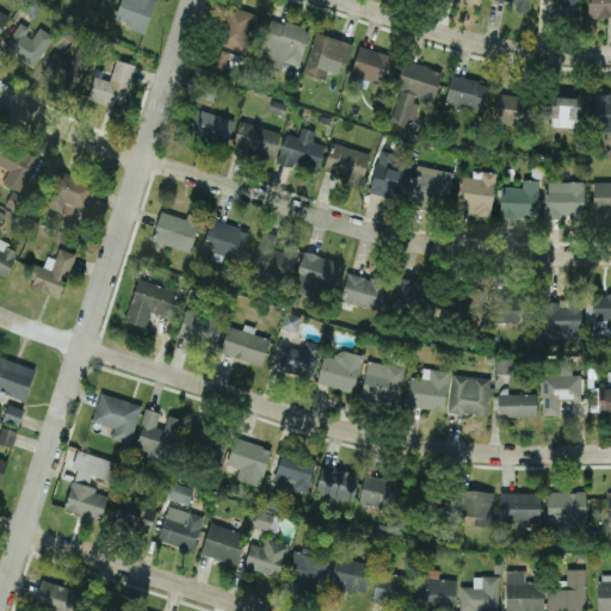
[(121,0),(115,18),(130,23),(129,29),(144,34),(155,0),(121,0)]
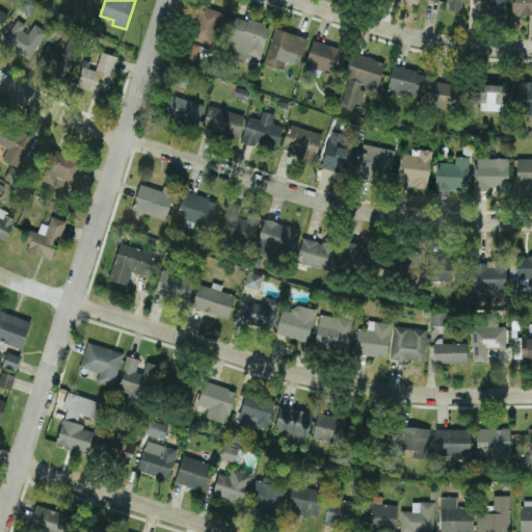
[(434,0),(449,2),(447,9),(459,11),(461,0),(434,0)]
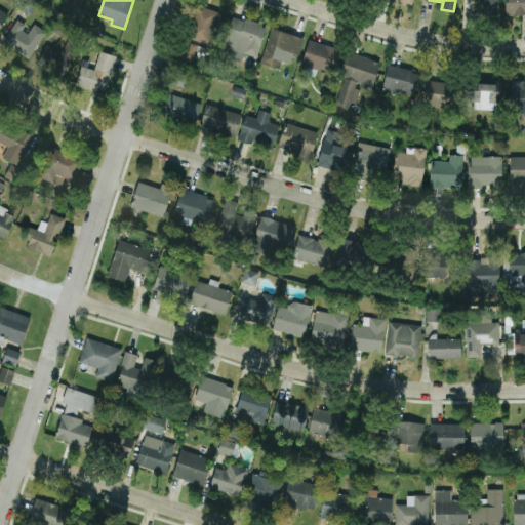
[(483,0),(483,12),(498,11),(497,0),(483,0)]
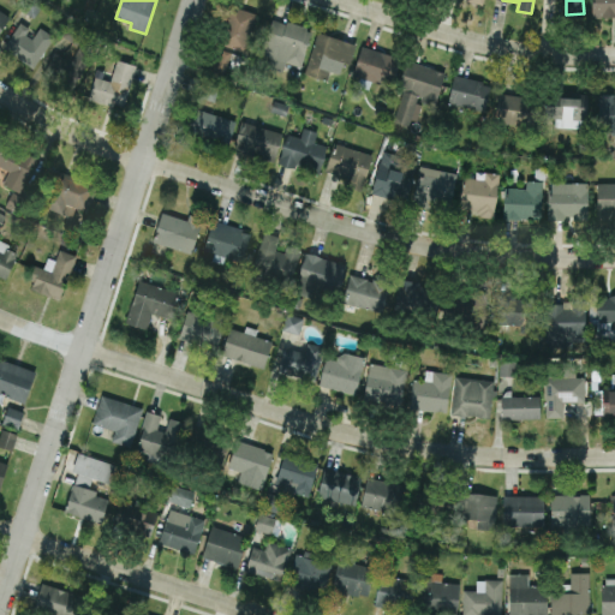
[(614,0),(592,0),(593,17),(614,16),(614,0)]
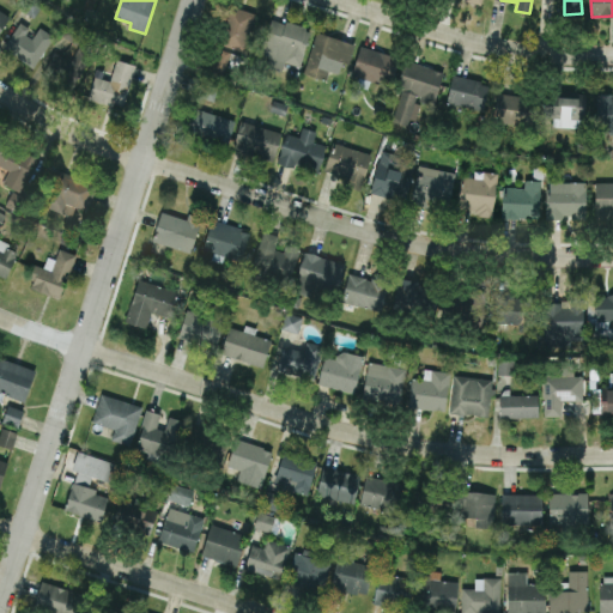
[(222,44),(244,50),(255,13),(234,6),(222,44)]
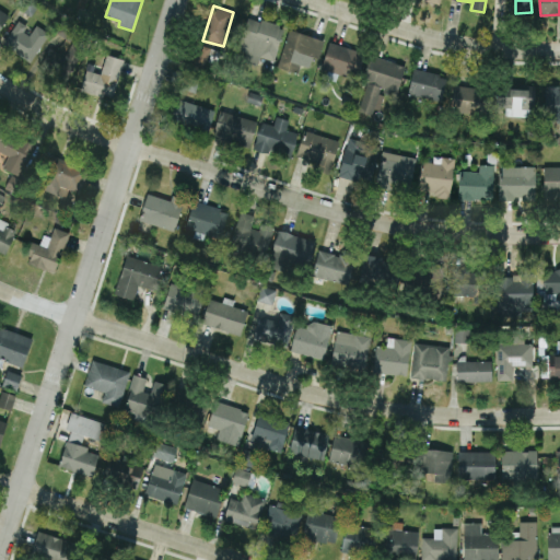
[(0,30),(9,13),(0,8),(0,30)]
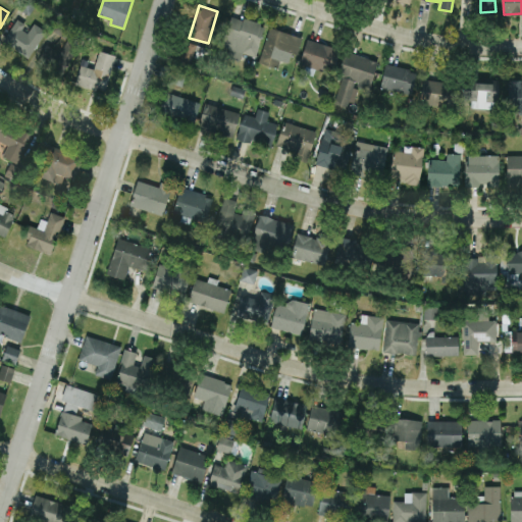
[(264,25),(230,15),(221,48),(230,51),(228,57),(240,60),(242,53),(256,57),(264,25)]
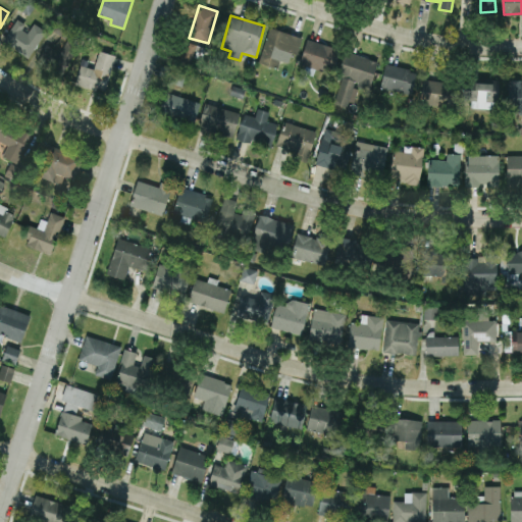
[(28,27),(17,19),(3,41),(28,58),(46,32),(32,21),(28,27)]
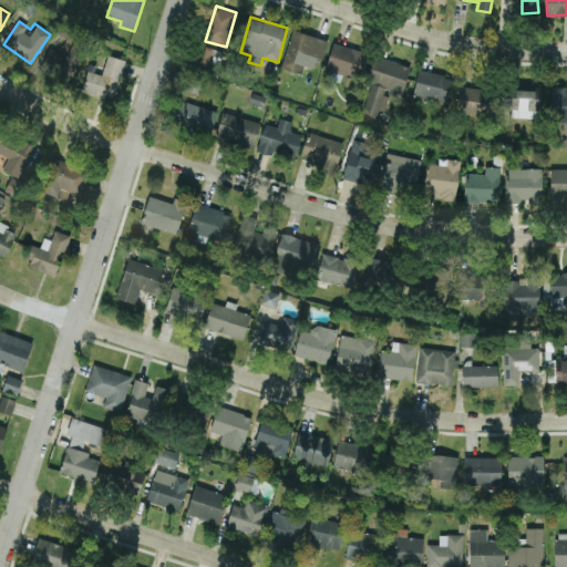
[(328,41),(294,30),(280,68),(301,74),(305,65),(313,68),(317,58),(321,60),(328,41)]
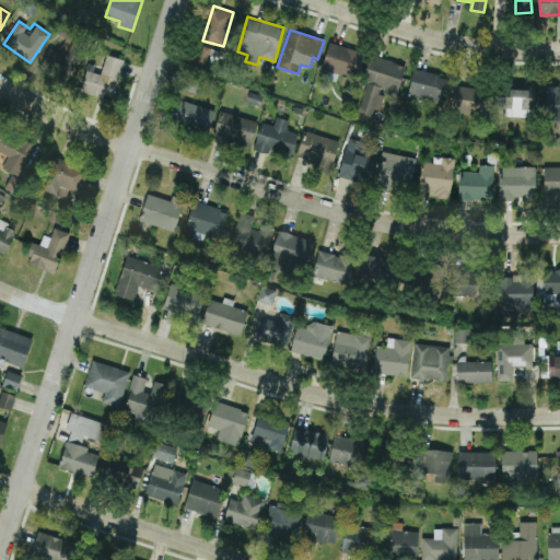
[(49,47),(39,67),(66,81),(83,48),(72,43),(66,56),(49,47)]
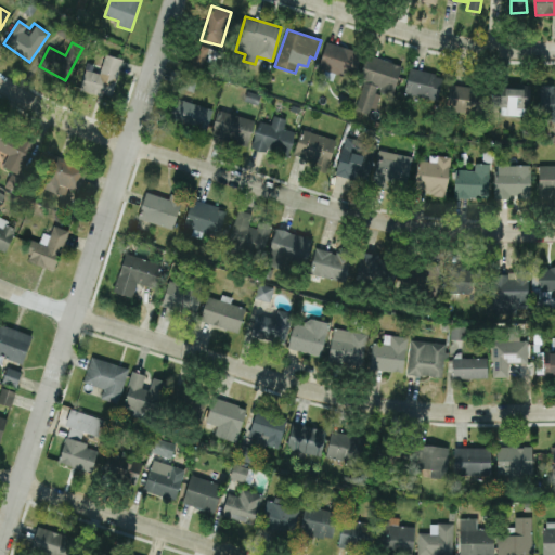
[(319,69),(355,77),(360,49),(325,42),(319,69)]
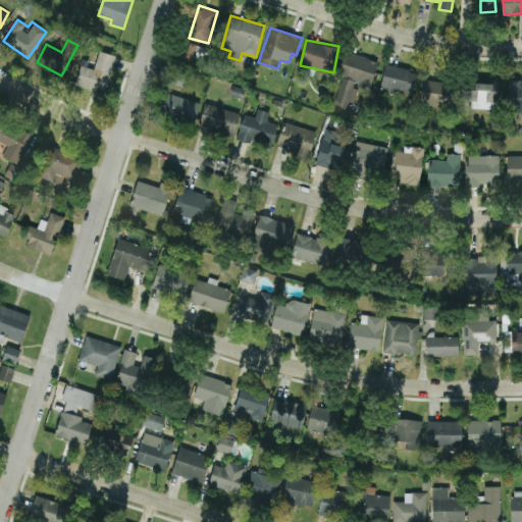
[(196,45),(183,41),(176,61),(190,65),(196,45)]
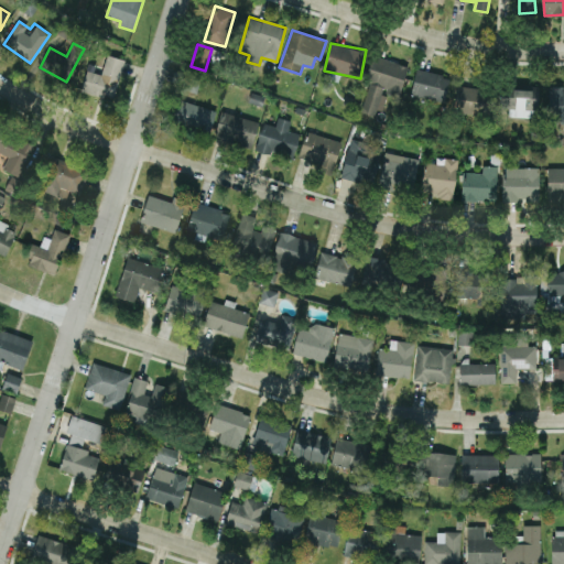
[(125,60),(107,55),(101,75),(86,71),(80,91),(104,97),(105,94),(115,97),(125,60)]
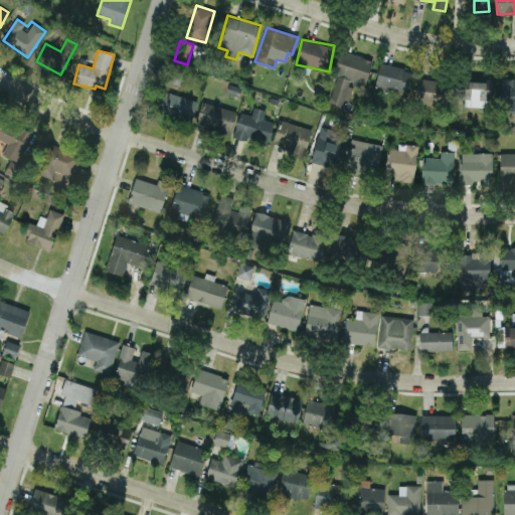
[(372,60),(342,51),(329,100),(347,105),(352,83),(365,88),(372,60)]
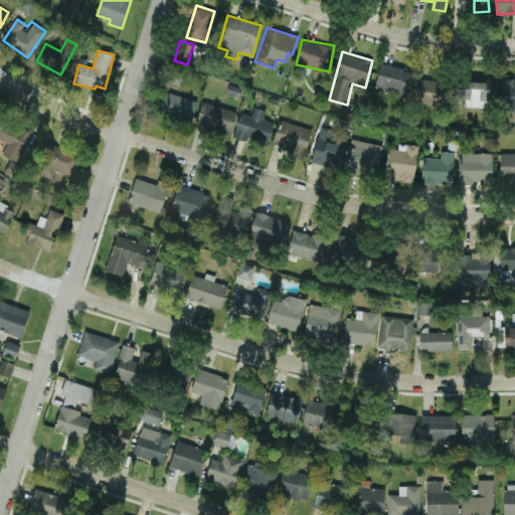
[(411,70),(380,63),(375,87),(405,94),(411,70)]
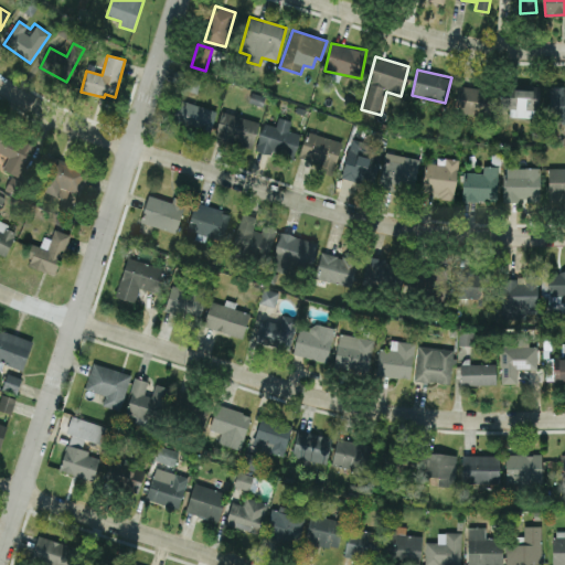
[(196,94),(202,78),(188,73),(182,88),(196,94)]
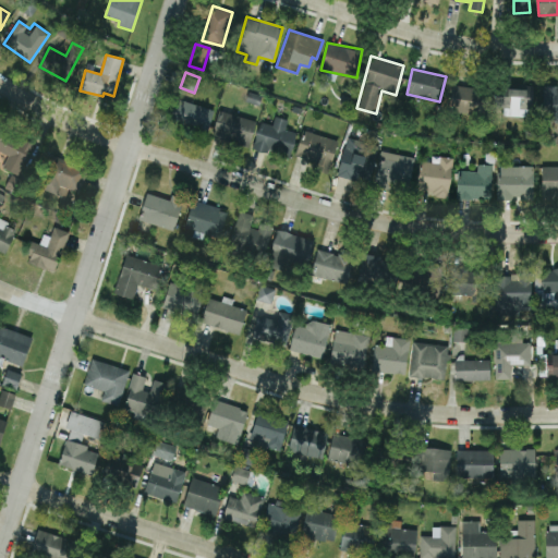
[(450,112),(475,113),(476,87),(451,85),(450,112)]
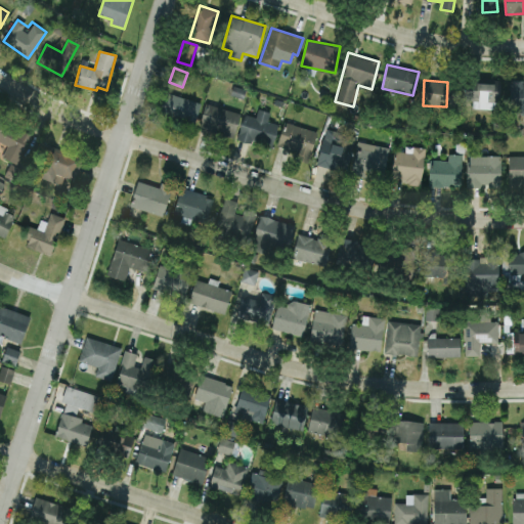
[(509,80),(510,112),(515,112),(515,107),(523,107),(523,131),(523,130),(523,86),(523,87),(523,80),(509,80)]
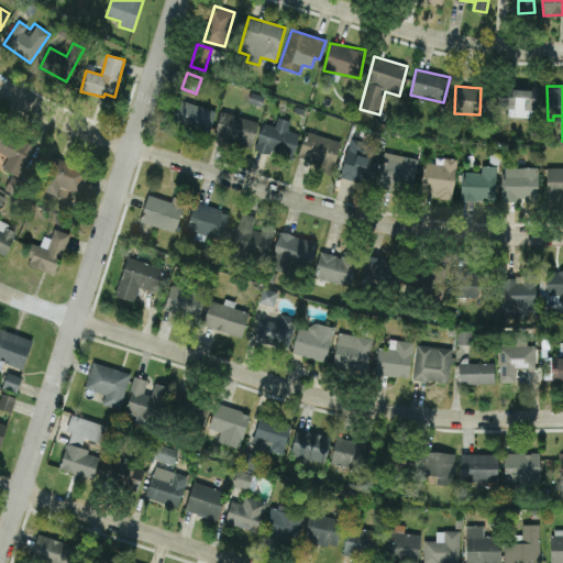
[(537,117),(538,88),(508,88),(508,117),(537,117)]
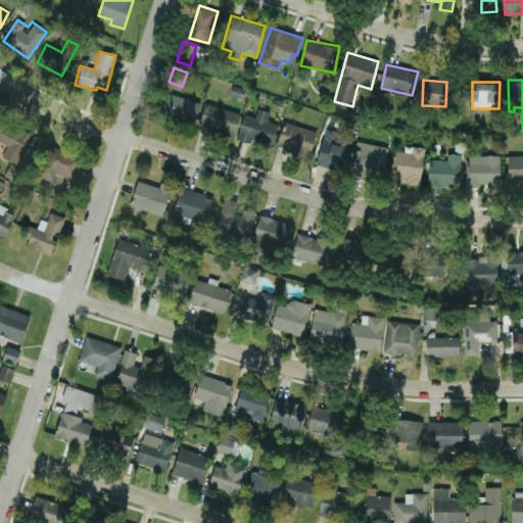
[(200,103),(168,92),(161,109),(194,122),(200,103)]
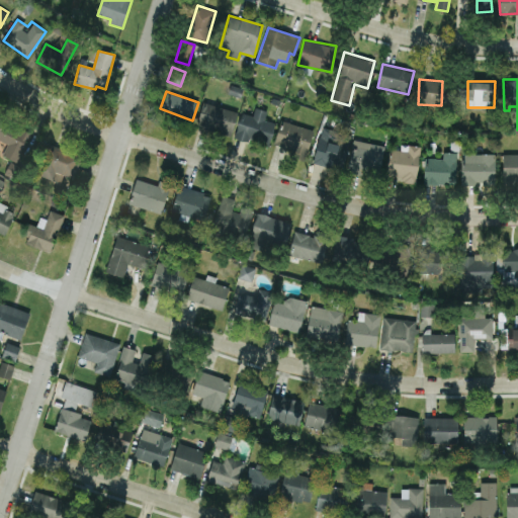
[(238,111),(203,102),(197,124),(232,134),(238,111)]
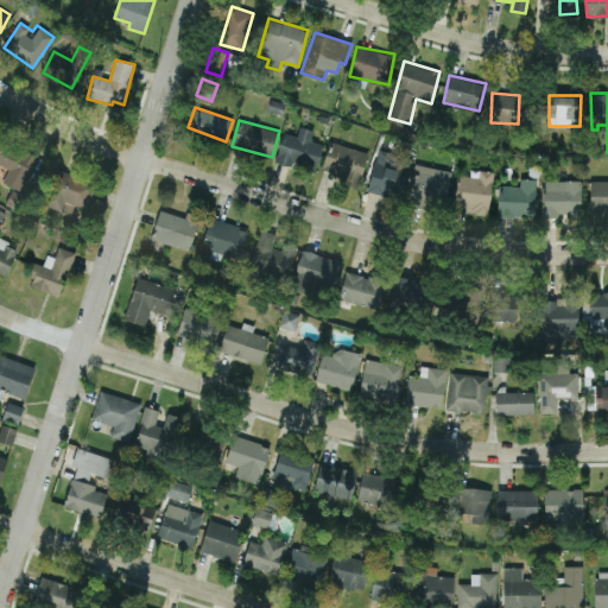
[(310,140),(314,131),(299,126),(296,135),(284,132),(274,162),(292,168),(295,160),(316,168),(323,145),(310,140)]
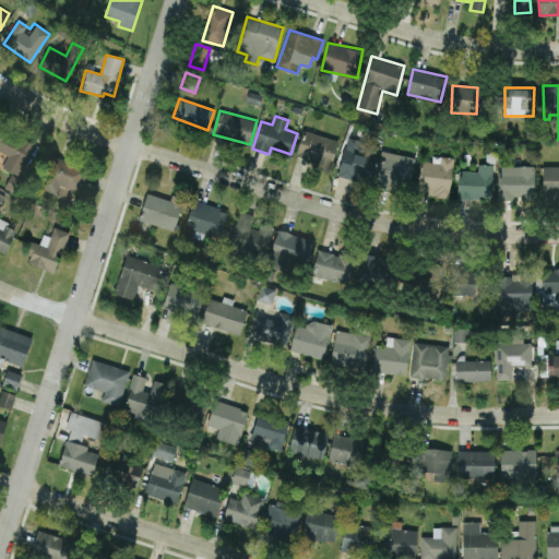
[(20,176),(34,143),(4,130),(0,139),(0,151),(8,155),(2,168),(20,176)]
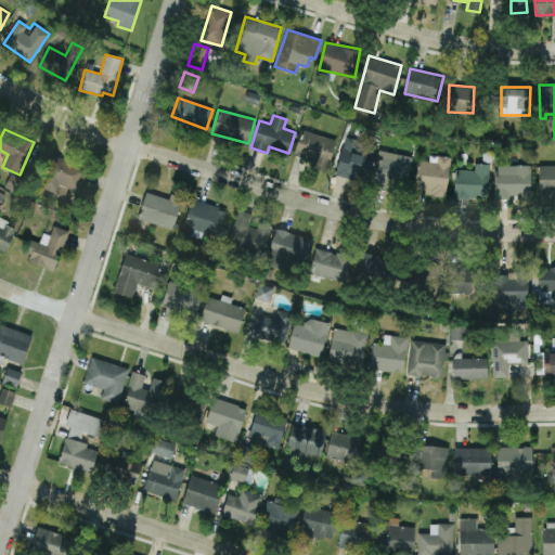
[(294,154),(315,162),(313,167),(326,171),(336,140),(301,129),(294,154)]
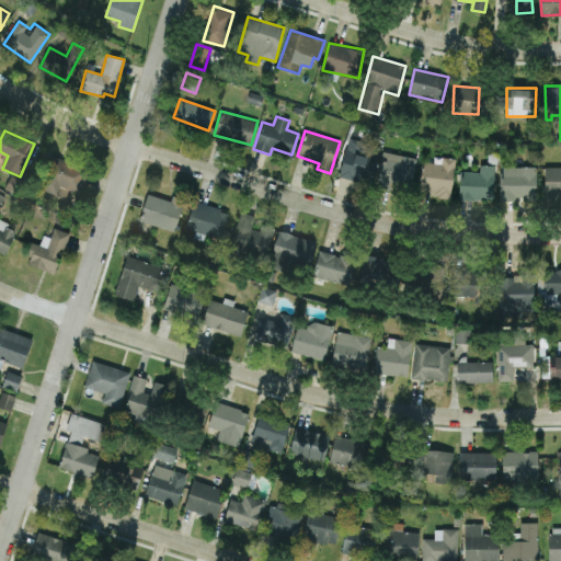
[(78,193),(87,170),(54,156),(41,189),(65,198),(68,189),(78,193)]
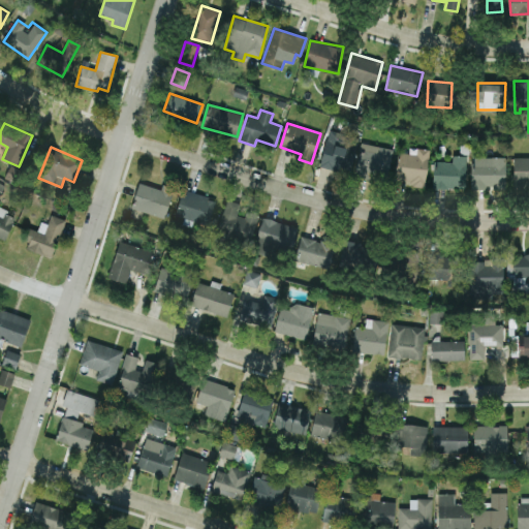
[(396,183),(426,185),(429,149),(416,148),(416,154),(398,153),(396,183)]
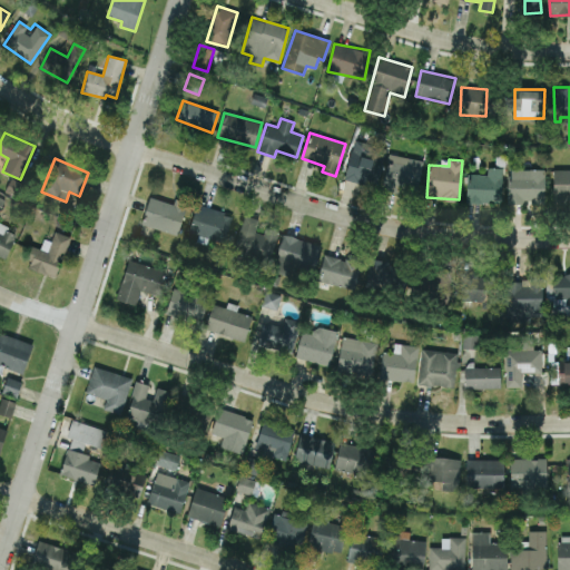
[(468,174),(467,202),(502,203),(503,168),(488,168),(488,175),(468,174)]
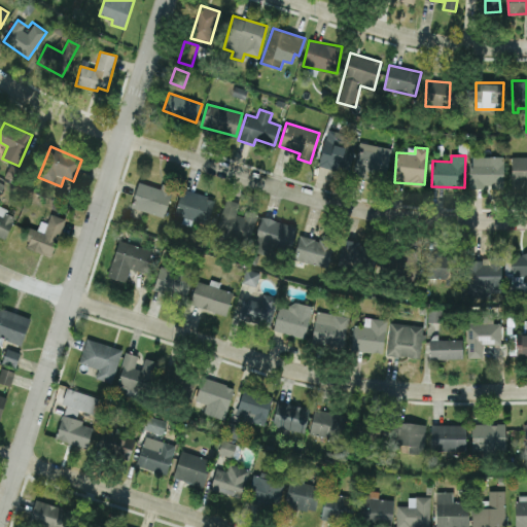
[(503,156),(470,156),(470,187),(503,187),(503,156)]
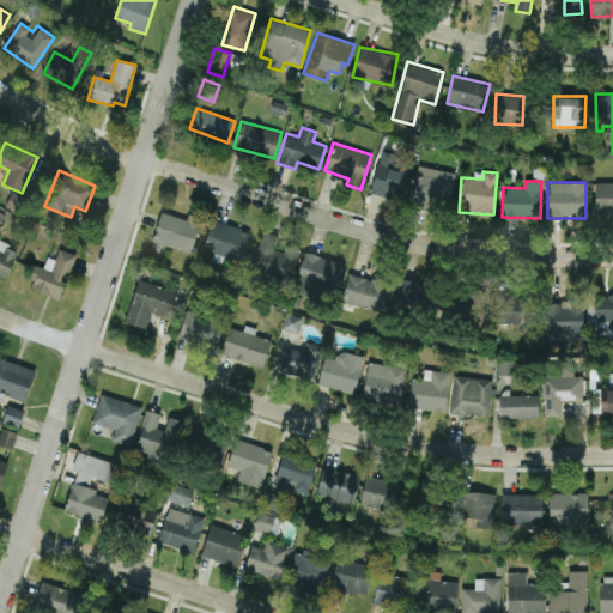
[(612,182),(595,182),(595,214),(612,214),(612,182)]
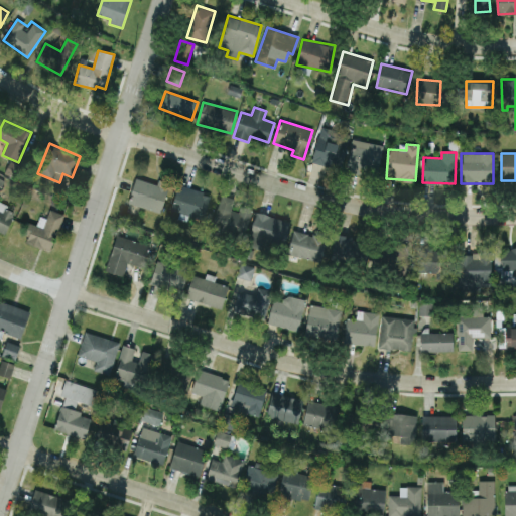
[(160,213),(170,183),(158,179),(156,184),(135,178),(128,203),(160,213)]
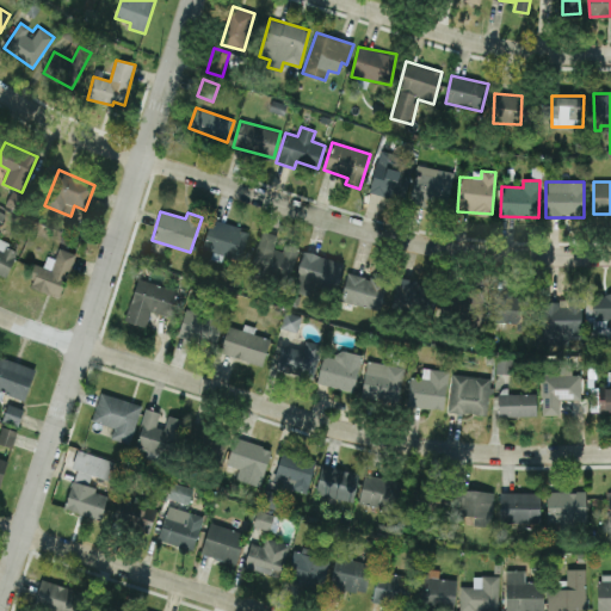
[(210,220),(202,248),(214,252),(211,259),(221,261),(223,253),(241,258),(250,229),(210,220)]
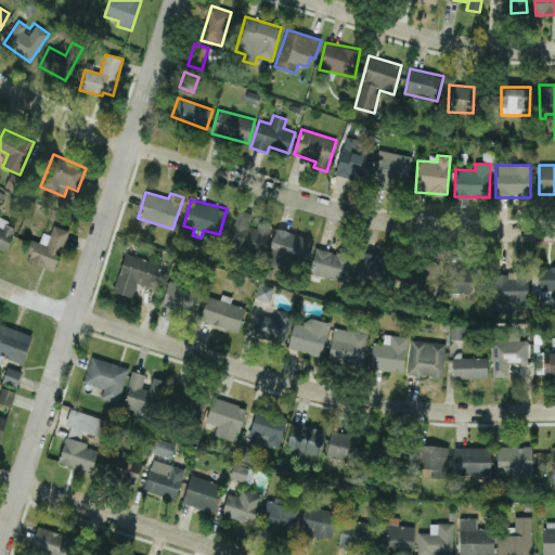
[(271,226),(258,222),(257,228),(248,226),(252,214),(237,209),(228,245),(257,253),(259,245),(266,246),(271,226)]
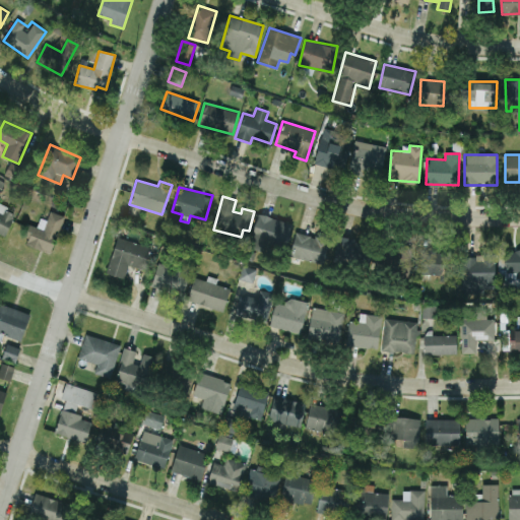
[(0,233),(5,236),(15,211),(0,204),(0,233)]
